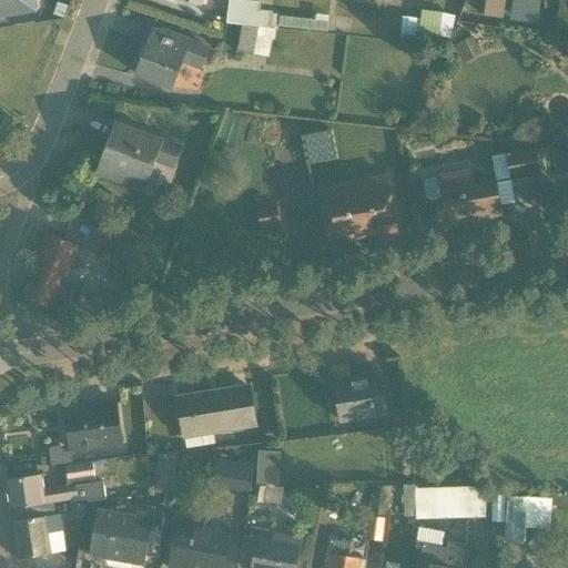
[(0,0),(0,18),(37,12),(33,0),(0,0)]
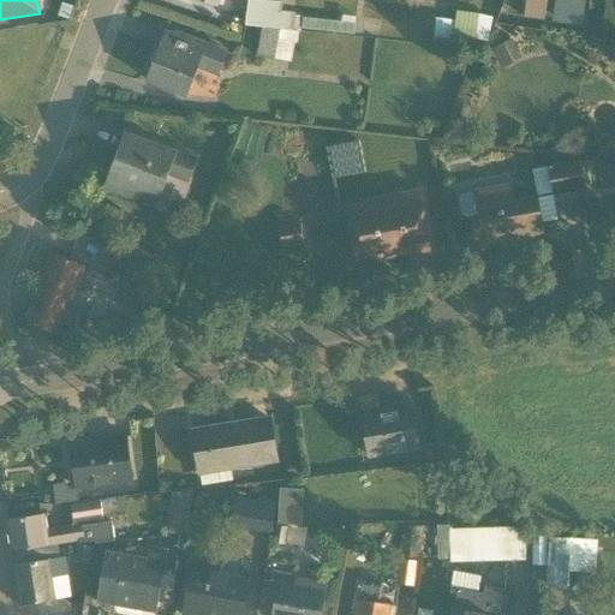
[(249,0),(246,0),(245,28),(262,29),(298,31),(353,36),(354,18),(281,12),(282,3),(249,0)]
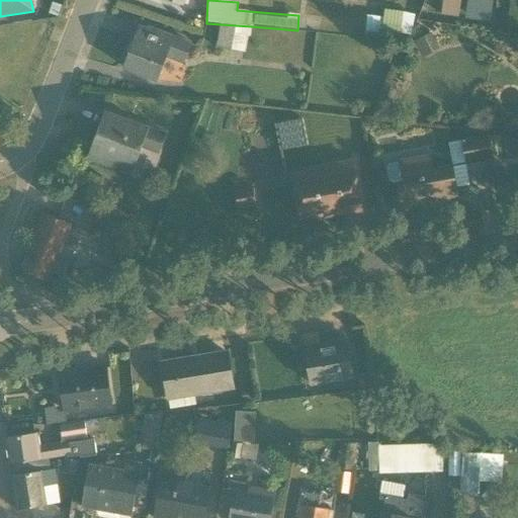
[(457,18),(459,0),(443,0),(441,15),(457,18)]
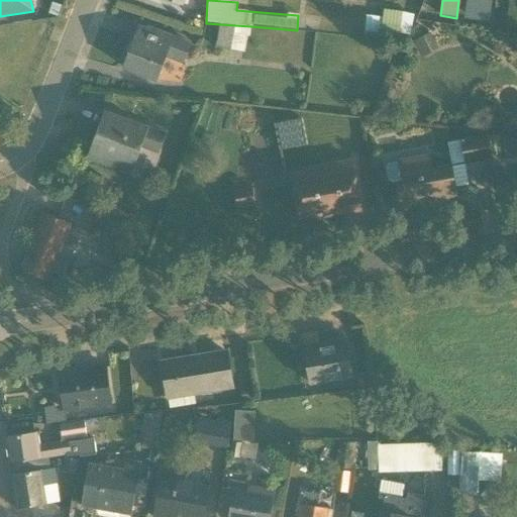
[(468,0),(467,18),(491,20),(492,0),(468,0)]
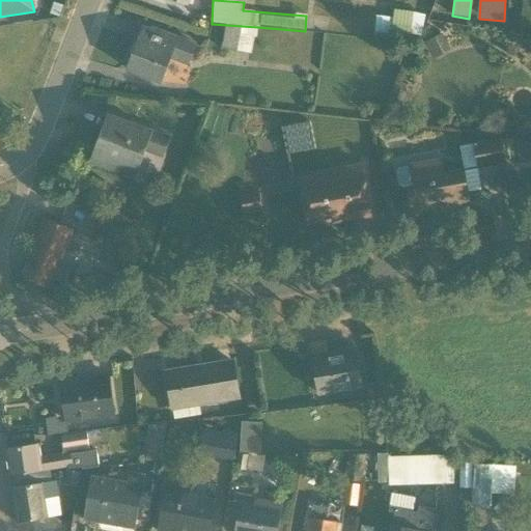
[(424,17),(394,10),(393,19),(376,16),(371,39),(392,43),(393,35),(419,39),(424,17)]
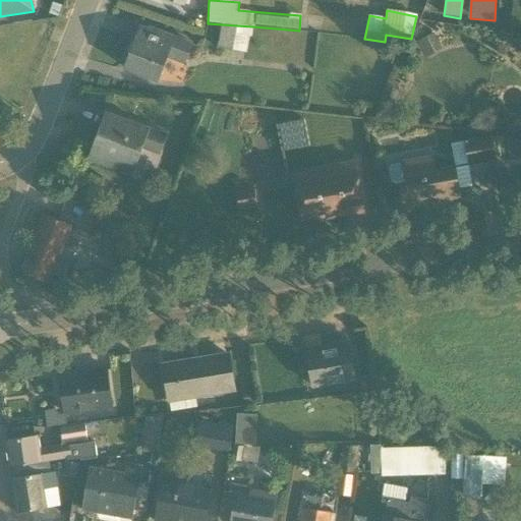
[(252,26),(222,24),(217,50),(247,55),(252,26)]
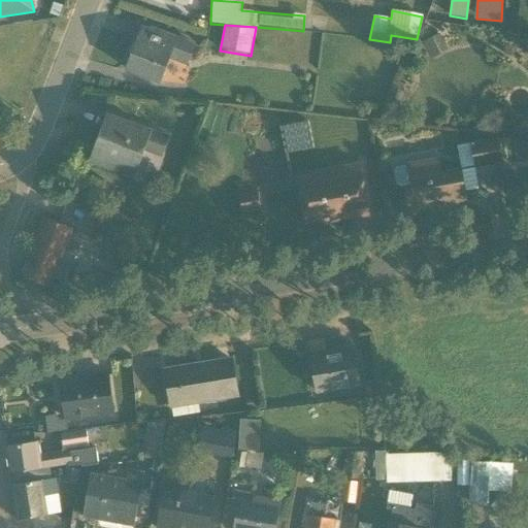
[(143,27),(126,70),(160,84),(168,61),(186,67),(194,46),(143,27)]
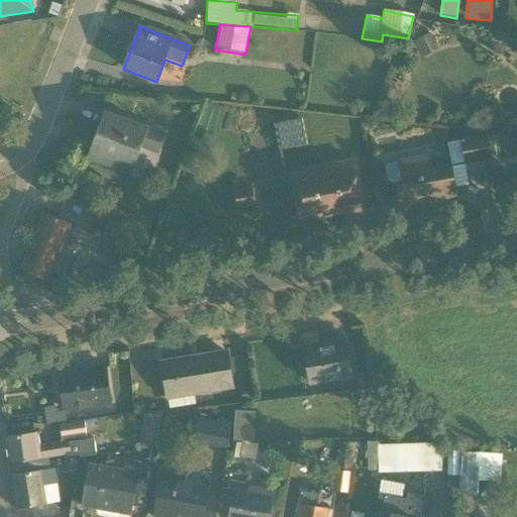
[(438,48),(429,33),(414,43),(423,58),(438,48)]
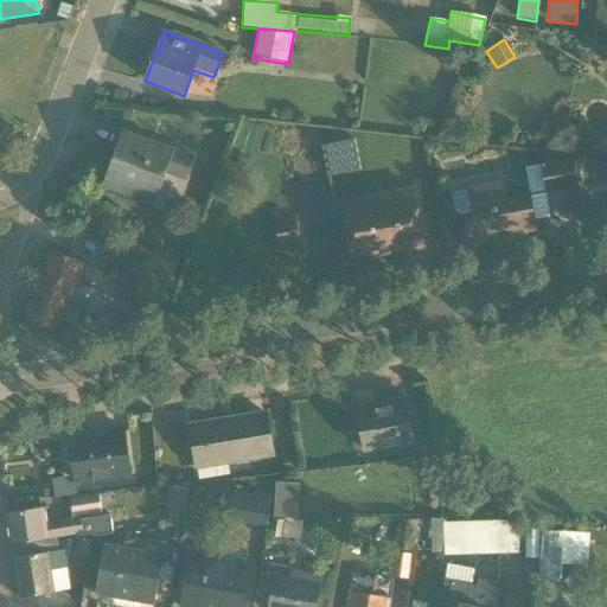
[(193,160),(123,133),(103,184),(154,204),(165,176),(184,183),(193,160)]
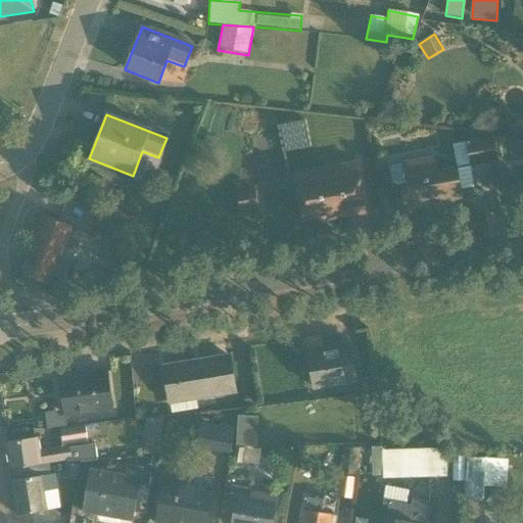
[(497,162),(492,138),(453,145),(457,168),(470,165),(471,168),(497,162)]
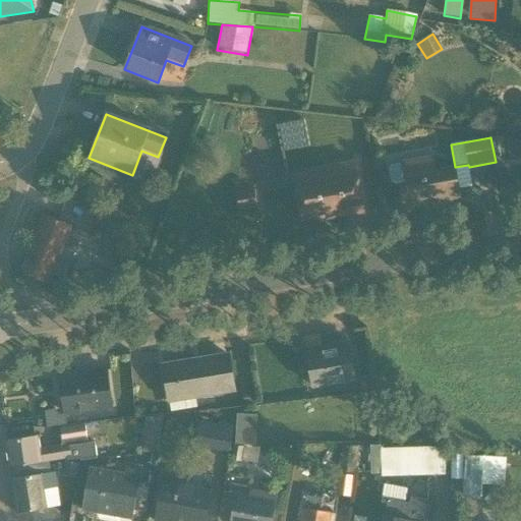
[(391,165),(388,169),(390,183),(394,185),(398,184),(402,205),(404,204),(433,197),(436,204),(460,199),(458,189),(471,187),(467,166),(454,169),(454,167),(436,170),(432,156),(400,162),(400,163),(391,165)]
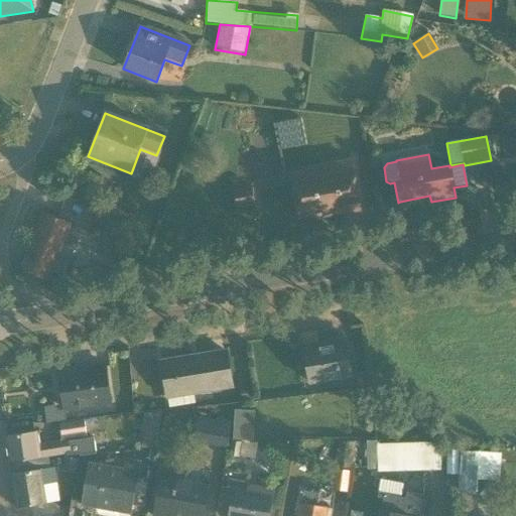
[(350,159),(289,169),(297,218),(319,214),(320,218),(359,211),(350,159)]
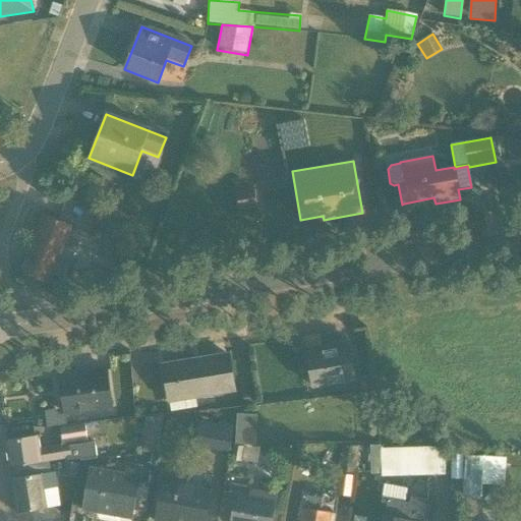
[(72,227),(43,216),(20,273),(49,284),(53,275),(63,279),(74,251),(64,247),(72,227)]
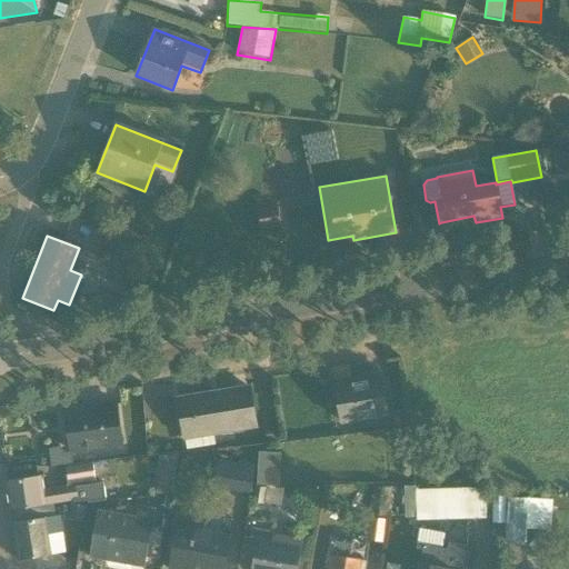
[(335,386),(340,425),(387,417),(380,373),(362,375),(362,381),(335,386)]
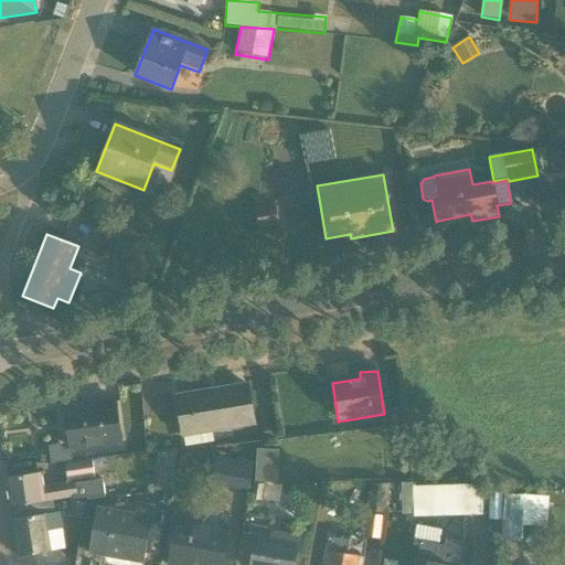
[(248,387),(177,398),(184,447),(214,443),(213,435),(254,428),(248,387)]
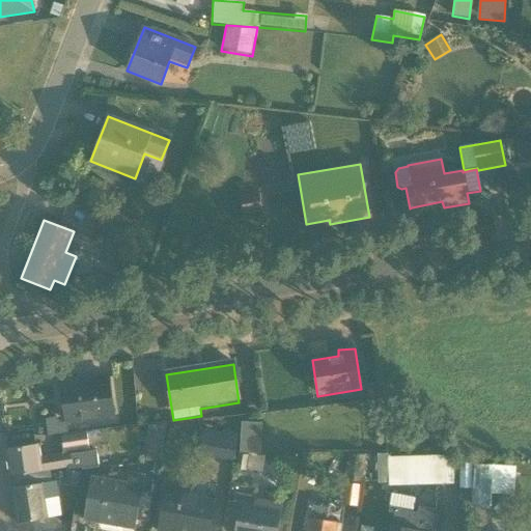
[(46,420),(48,436),(66,434),(65,422),(113,416),(107,378),(106,378),(90,380),(90,383),(61,387),(65,418),(46,420)]
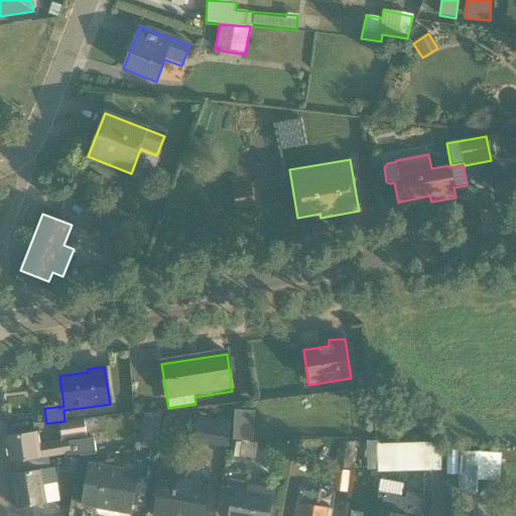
[(252,400),(251,387),(240,388),(241,402),(252,400)]
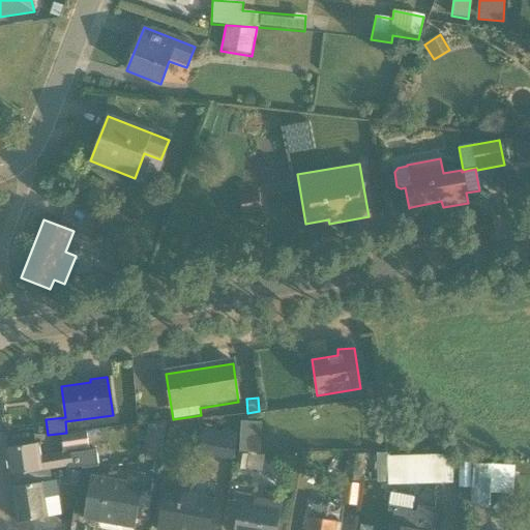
[(232,461),(237,433),(211,428),(210,432),(204,431),(199,454),(232,461)]
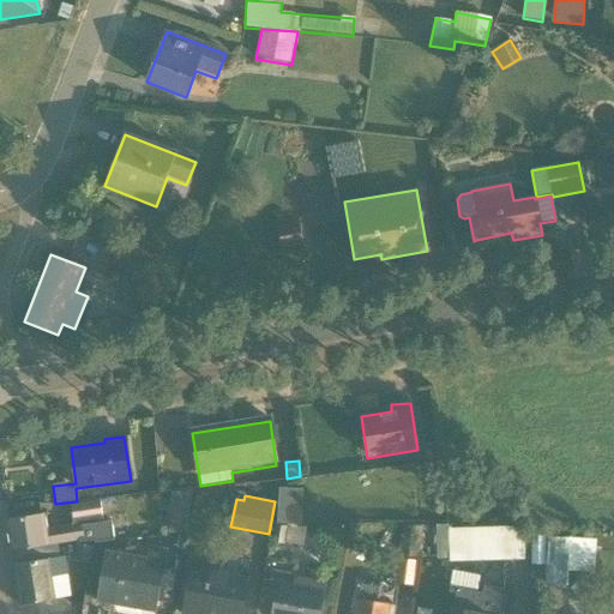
[(43,515),(6,521),(11,553),(14,552),(58,545),(112,536),(109,521),(102,522),(98,500),(68,505),(72,527),(46,531),(43,515)]
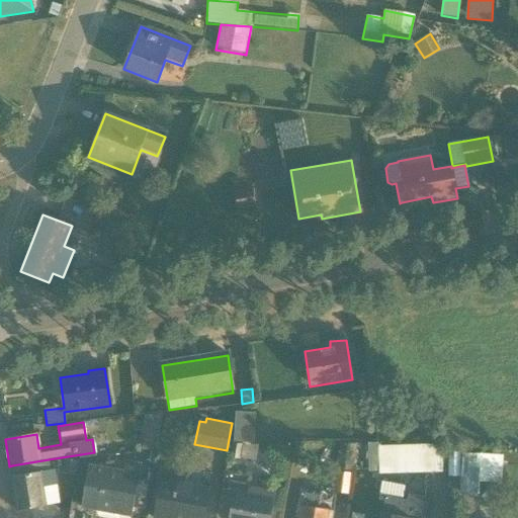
[(147,427),(144,441),(142,442),(143,451),(153,450),(153,446),(157,429),(147,427)]
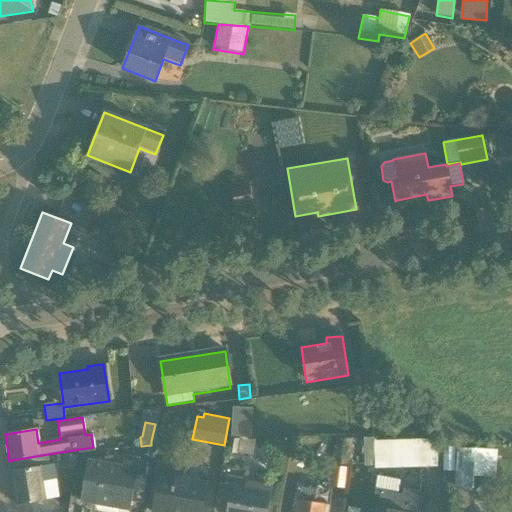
[(346,466),(351,441),(337,438),(333,463),(346,466)]
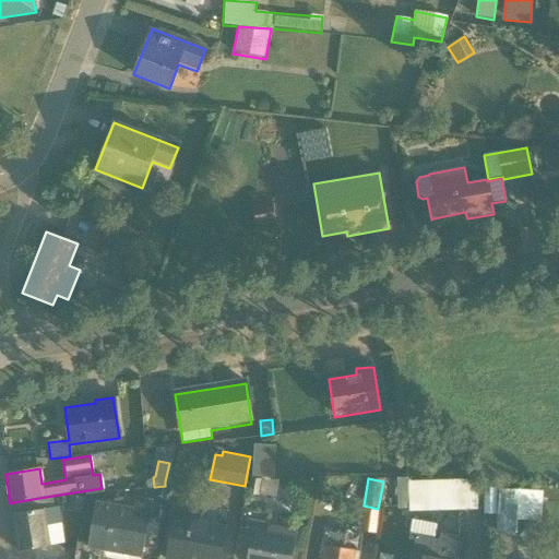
[(408,512),(476,510),(475,482),(408,484),(408,479),(396,480),(397,510),(408,509),(408,512)]
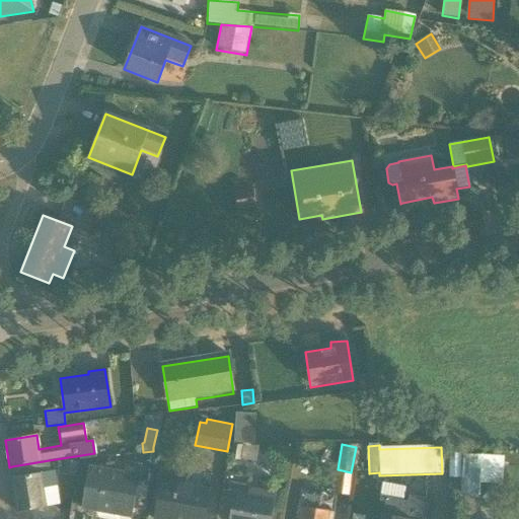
[(462,454),(460,497),(477,498),(479,483),(501,484),(502,458),(462,454)]
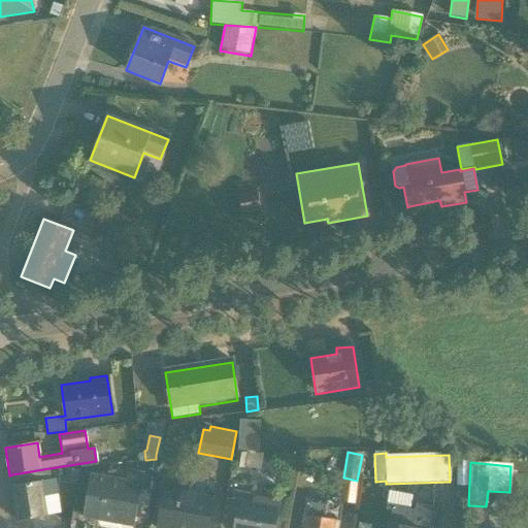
[(56,481),(52,481),(50,468),(12,474),(14,486),(11,487),(17,521),(61,515),(56,481)]
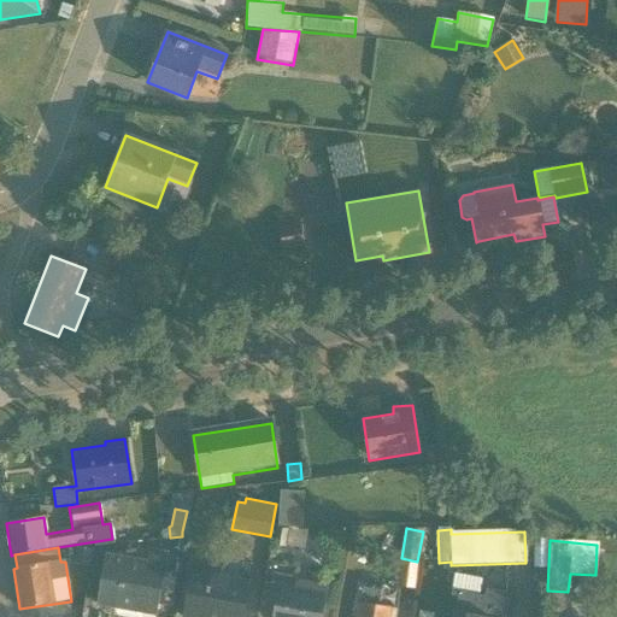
[(107,554),(99,605),(154,616),(165,554),(139,550),(137,559),(107,554)]
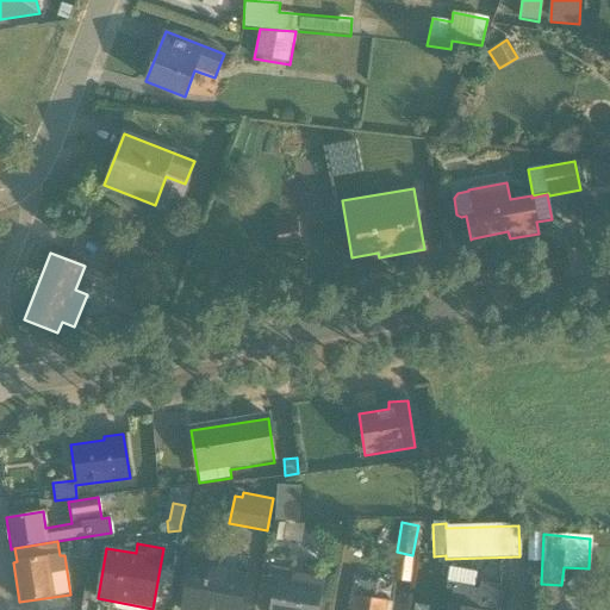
[(192,558),(181,609),(238,609),(246,574),(211,568),(212,561),(192,558)]
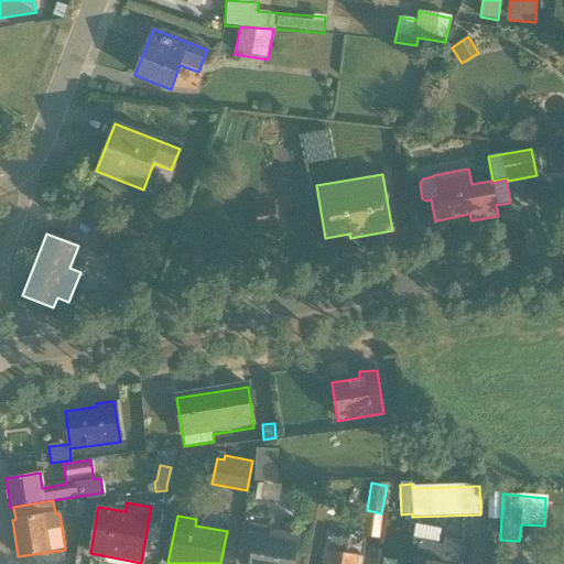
[(421,541),(415,563),(457,563),(463,542),(438,538),(441,530),(415,525),(412,540),(421,541)]
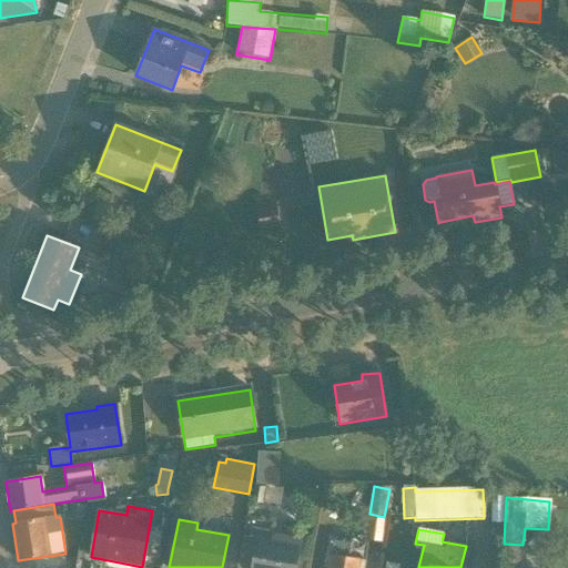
[(243,535),(236,567),(294,567),(300,538),(272,534),(271,540),(243,535)]
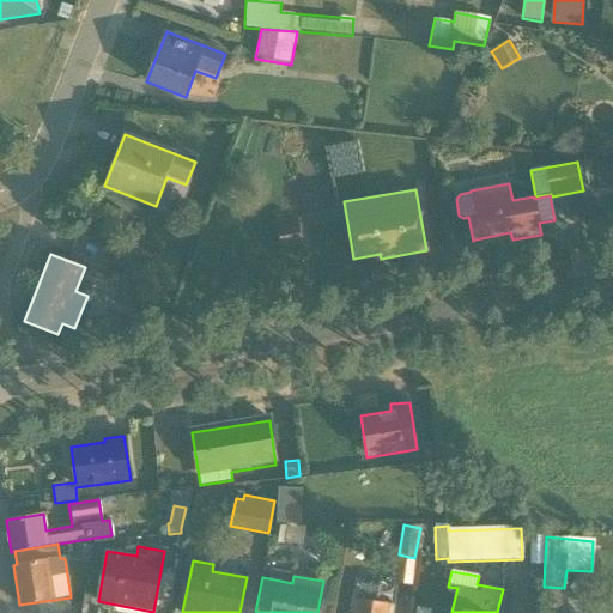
[(378,589),(359,586),(354,612),(387,612),(388,606),(376,604),(378,589)]
